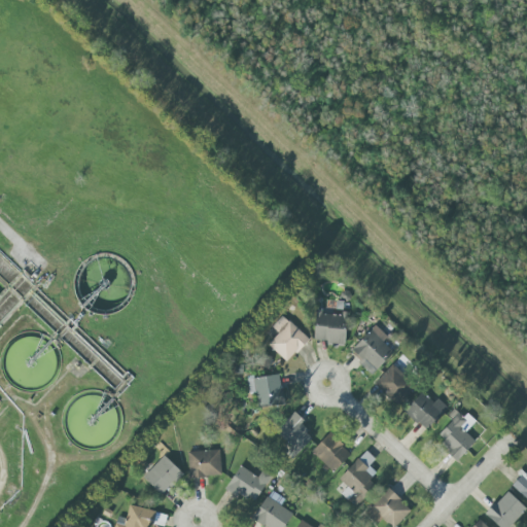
[(111,316),(101,317),(91,315),(81,310),(74,302),(70,292),(69,281),(72,271),(78,262),(86,255),(98,252),(108,252),(118,256),(128,264),(133,273),(135,284),(133,295),(128,305),(120,312),(111,316)]
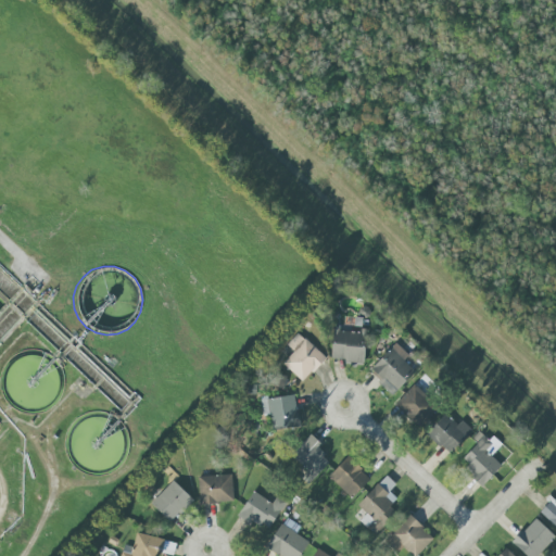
[(331,359),(344,359),(344,365),(365,366),(366,331),(332,330),(331,359)]
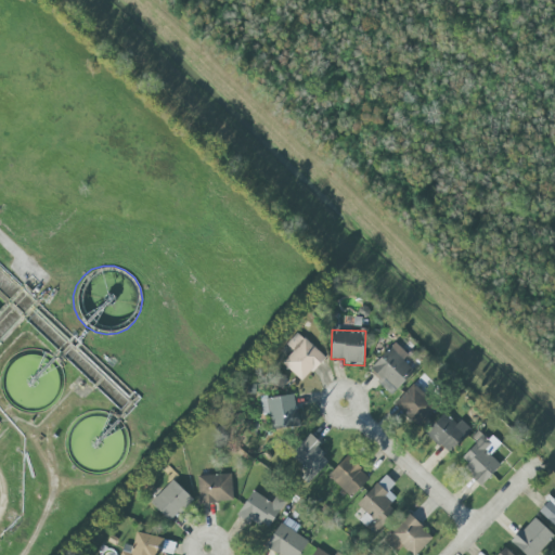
[(282,363),(302,382),(324,358),(297,332),(286,345),(293,351),(282,363)]
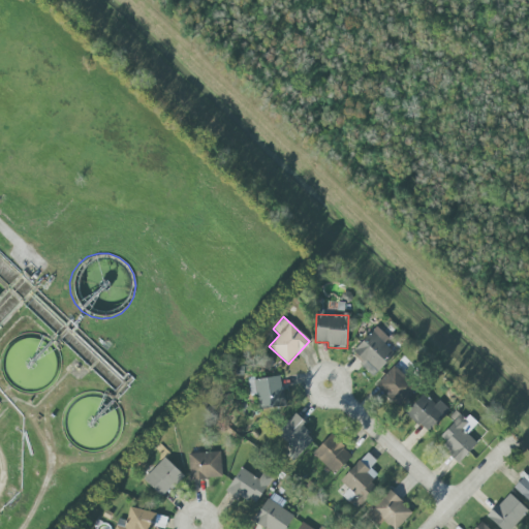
[(383,344),(389,338),(376,327),(350,354),(373,376),(395,354),(383,344)]
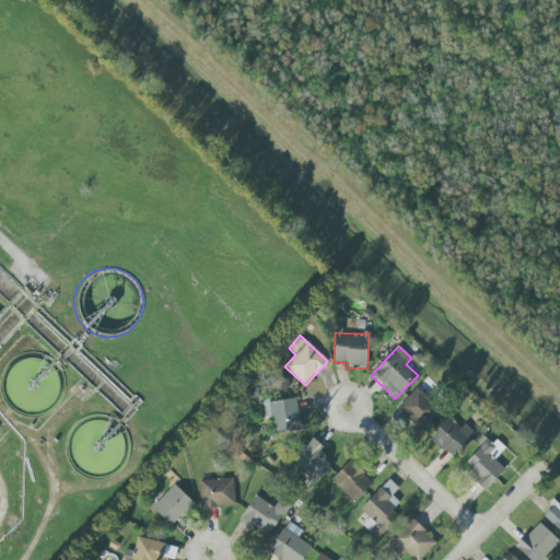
[(270,388),(286,393),(289,380),(273,376),(270,388)]
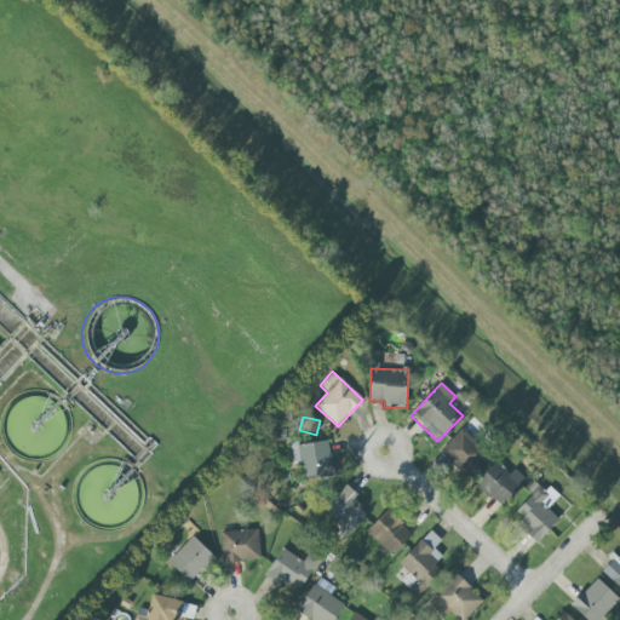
[(492,452),(464,426),(441,452),(469,477),(492,452)]
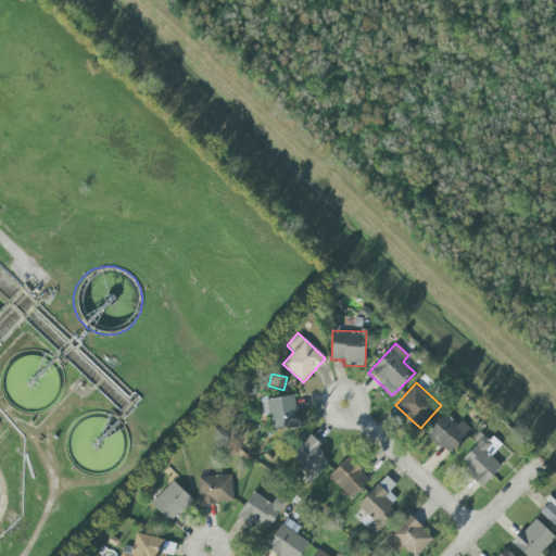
[(300,426),(294,395),(261,401),(263,417),(269,415),(273,430),(300,426)]
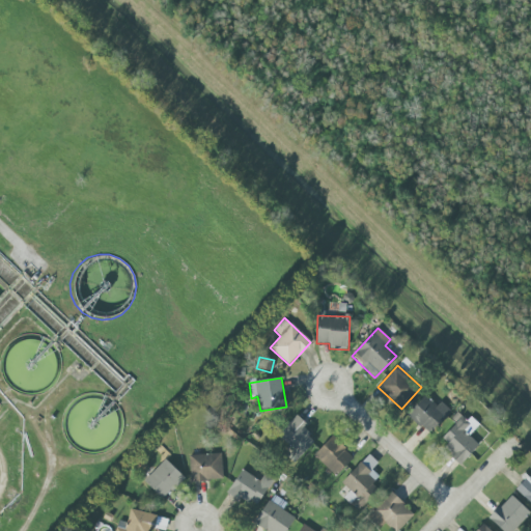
[(429,435),(451,411),(441,401),(437,406),(424,395),(407,415),(429,435)]
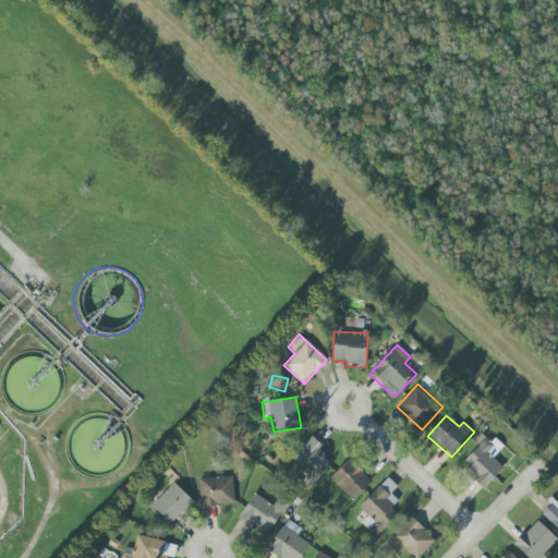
[(331,463),(318,451),(323,446),(311,435),(290,458),(316,481),(331,463)]
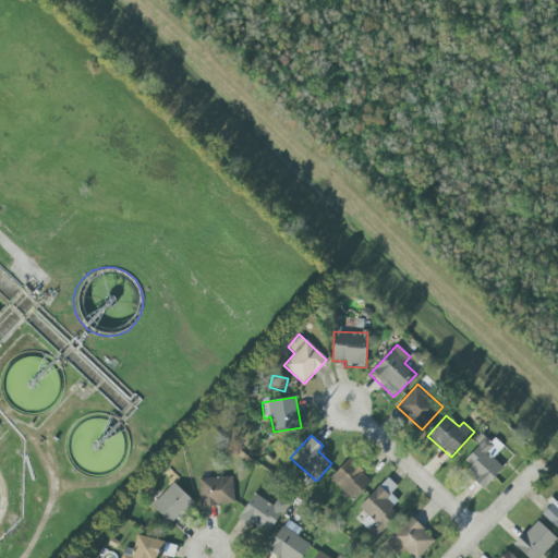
[(493,458),(500,450),(485,437),(461,464),(485,487),(502,468),(493,458)]
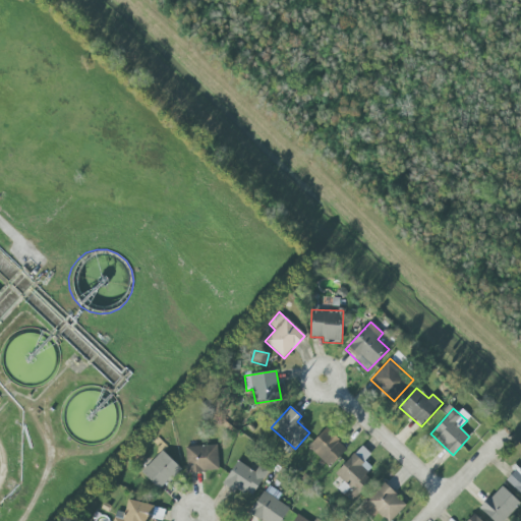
[(307,448),(329,467),(347,448),(326,428),(307,448)]
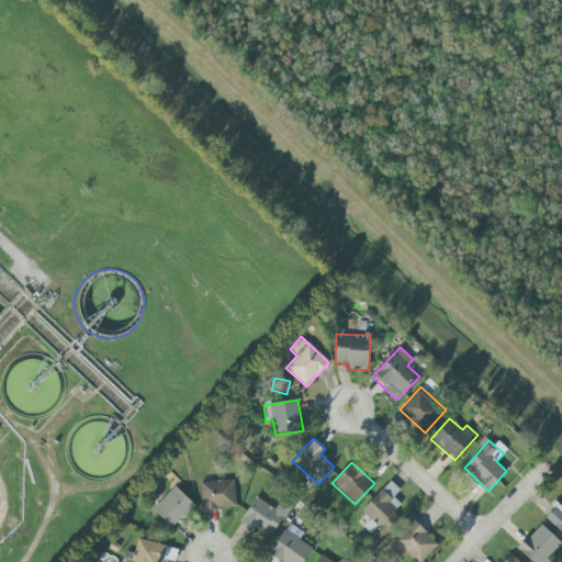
[(200,482),(202,510),(235,508),(234,480),(200,482)]
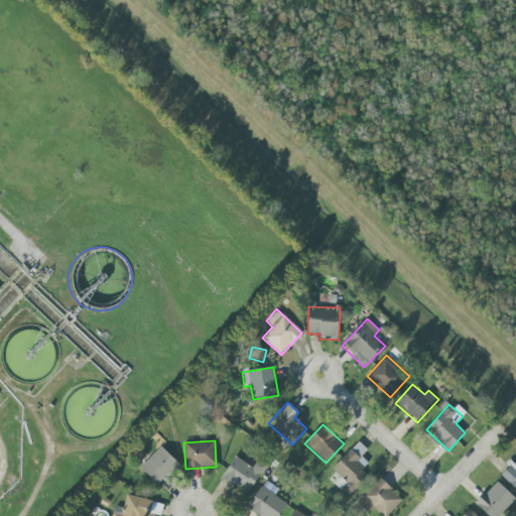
[(332,470),(340,477),(334,484),(348,497),(367,476),(362,471),(368,463),(361,457),(367,449),(357,441),(332,470)]
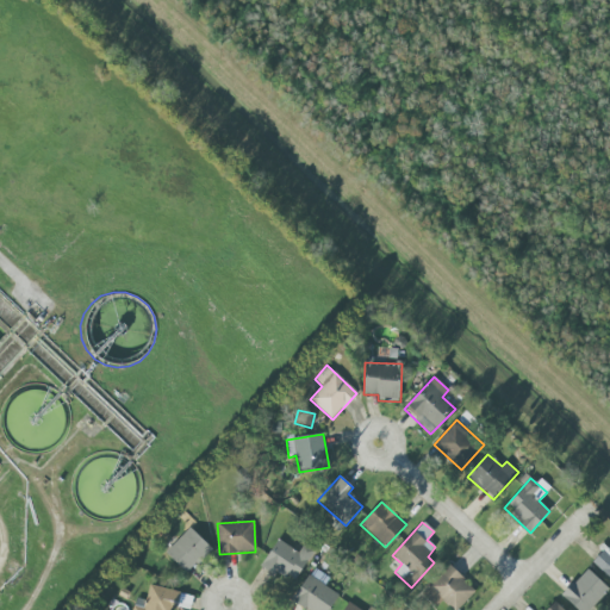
[(166,553),(187,573),(211,548),(190,528),(166,553)]
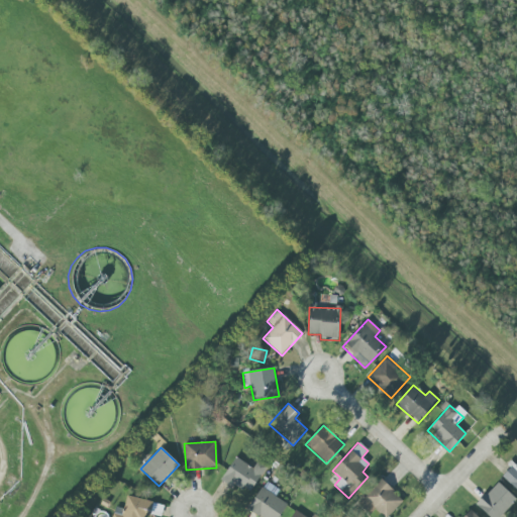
[(247,496),(268,467),(257,460),(252,469),(236,457),(222,478),(247,496)]
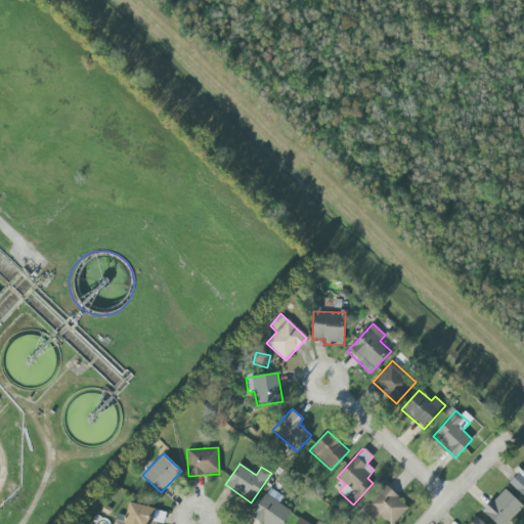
[(523,470),(522,472),(520,470),(509,482),(523,496),(523,470)]
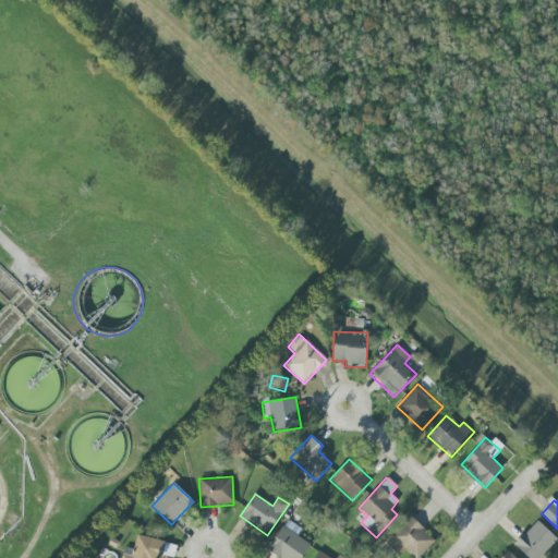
[(413,557),(419,557),(435,540),(410,517),(386,544),(399,555),(404,549),(413,557)]
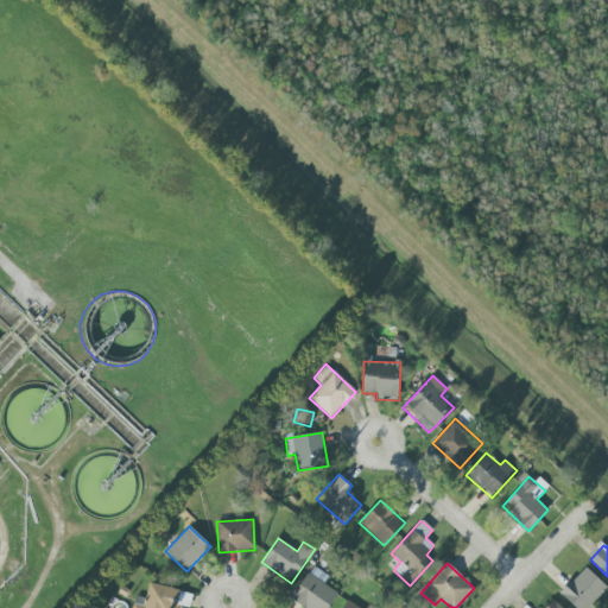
[(587,607),(607,588),(586,567),(559,594),(574,607),(587,607)]
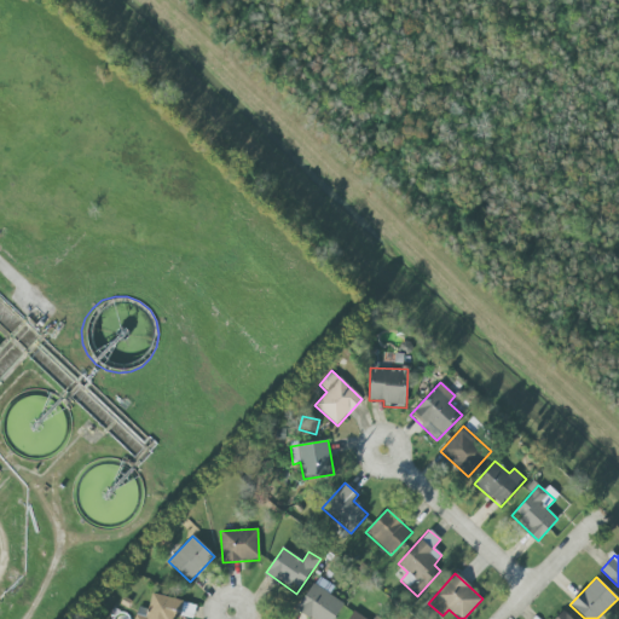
[(296,609),(310,618),(333,618),(343,603),(328,594),(331,586),(318,578),(296,609)]
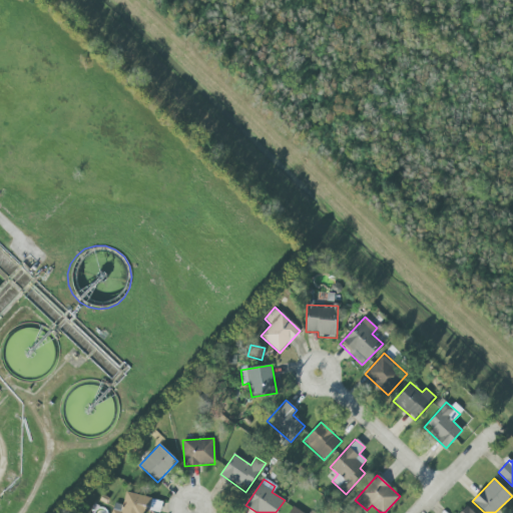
[(140,512),(142,508),(159,511),(161,500),(124,493),(122,505),(113,503),(111,512),(140,512)]
